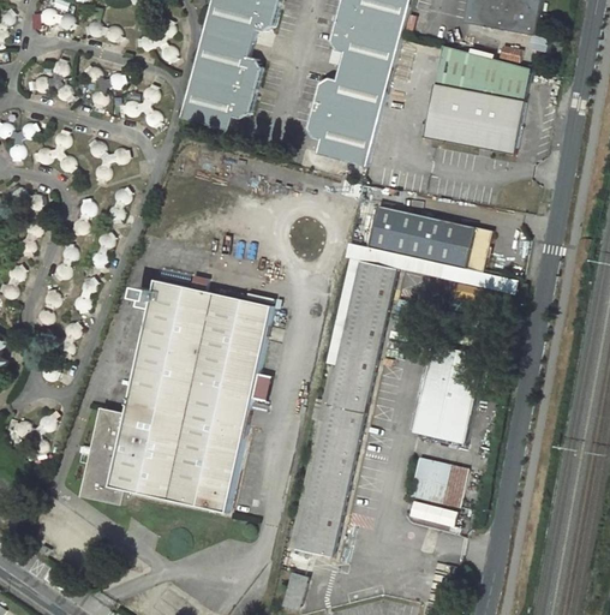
[(210,0),(203,31),(191,75),(180,119),(229,132),(233,117),(240,118),(250,112),(262,69),(256,59),(249,57),(256,30),(263,33),(273,28),(279,0),(210,0)]
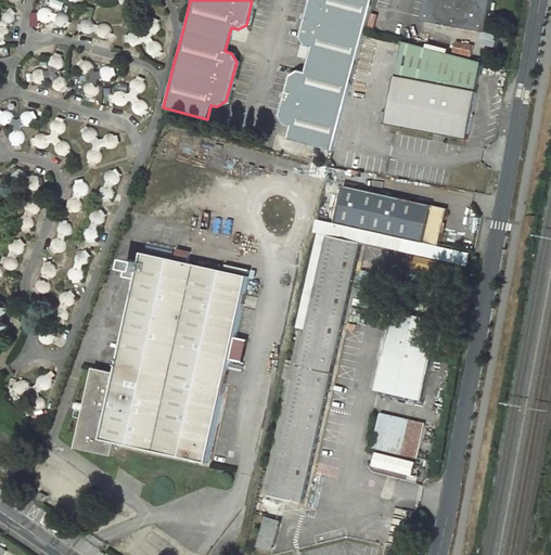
[(286,139),(331,151),(342,111),(370,0),(307,0),(298,37),(304,46),(310,48),(304,72),(297,71),(289,75),(278,115),(282,125),(290,126),(286,139)]
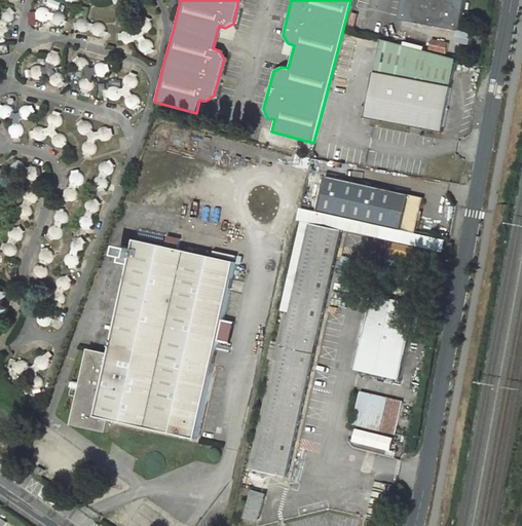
[(402,0),(399,19),(458,30),(463,0),(402,0)]
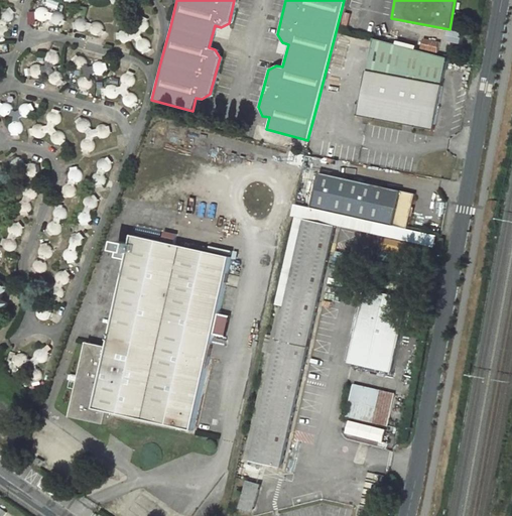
[(51,11),(48,14),(48,13),(48,11),(46,8),(44,7),(42,6),(39,6),(37,8),(34,12),(35,17),(38,19),(40,20),(43,20),(46,18),(48,16),(50,22),(54,24),(58,23),(61,20),(62,17),(61,13),(59,10),(55,9),(51,11)]
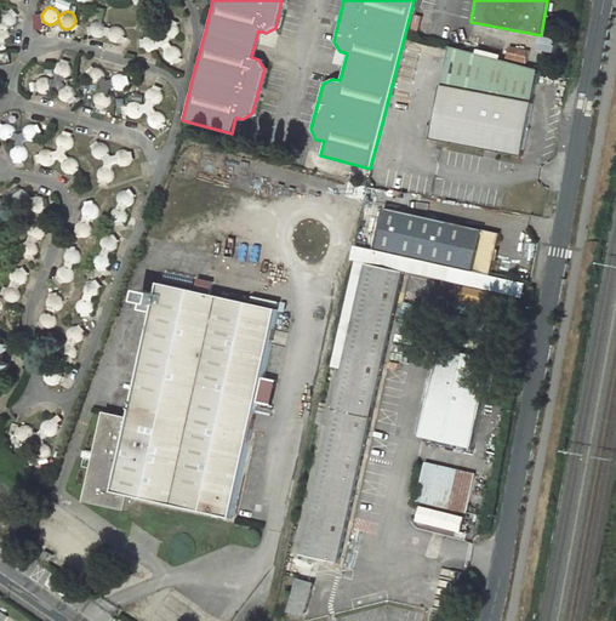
[(415,16),(412,33),(438,38),(440,21),(415,16)]
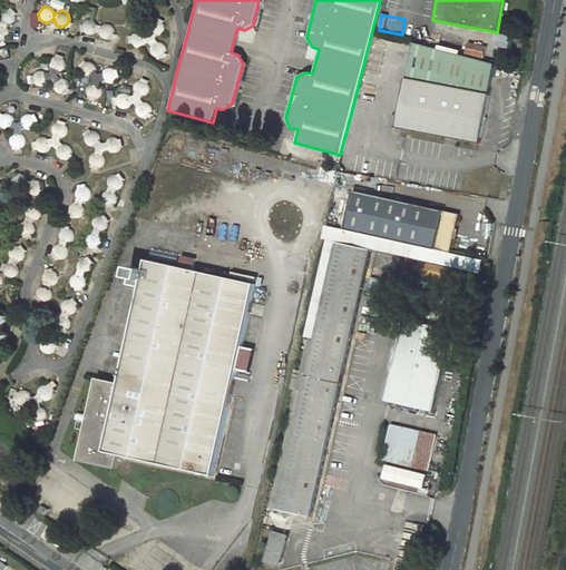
[(101,23),(98,27),(97,22),(94,19),(89,18),(86,19),(83,22),(83,26),(84,31),(87,33),(93,33),(97,29),(97,30),(98,35),(100,36),(106,38),(110,36),(113,31),(113,29),(111,26),(108,22),(105,22),(101,23)]
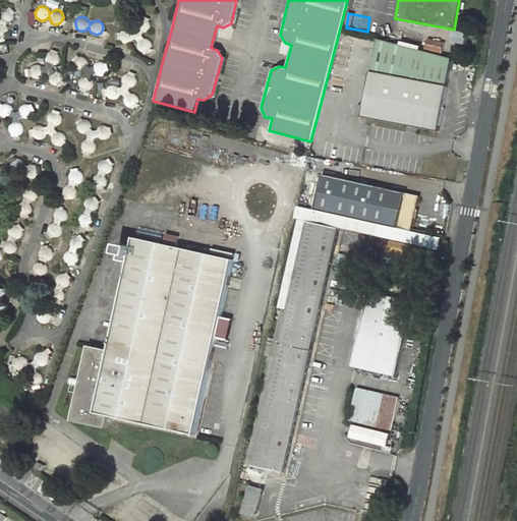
[(132,32),(129,32),(128,32),(127,30),(124,27),(121,27),(118,30),(116,32),(115,35),(115,37),(117,40),(120,42),(123,42),(126,41),(129,38),(132,38),(134,41),(134,46),(136,50),(140,52),(145,51),(147,49),(148,46),(148,42),(145,38),(139,37),(137,35),(139,32),(144,31),(147,29),(148,24),(147,21),(145,18),(142,17),(139,17),(136,18),(134,20),(133,22),(133,25),(134,29),(132,32)]
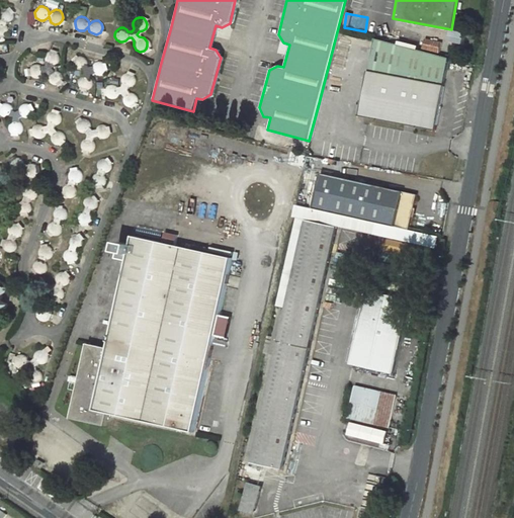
[(357,116),(432,130),(445,58),(371,38),(357,116)]
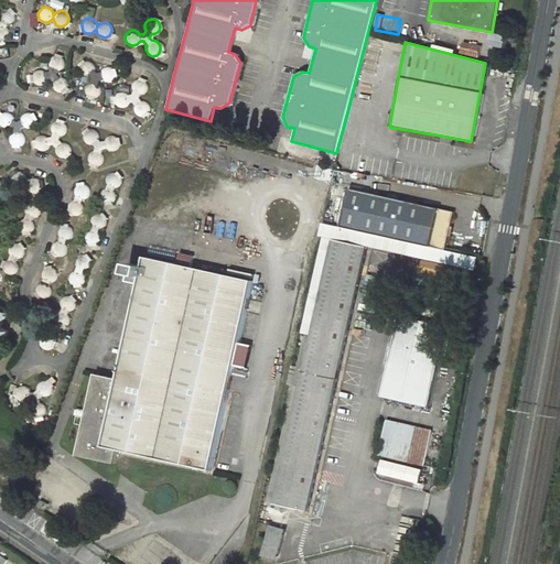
[(462,42),(461,55),(475,55),(476,43),(462,42)]
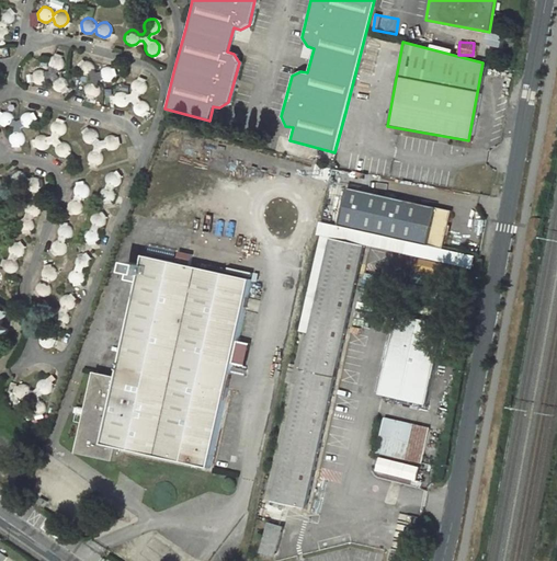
[(47,72),(44,73),(44,72),(41,70),(37,70),(34,70),(32,72),(31,75),(30,78),(31,81),(33,83),(36,86),(40,86),(42,84),(43,83),(44,82),(45,79),(48,79),(52,81),(52,83),(52,87),(53,89),(55,90),(57,91),(59,92),(61,91),(64,90),(66,88),(67,84),(67,82),(65,79),(64,78),(61,77),(59,76),(56,77),(54,75),(55,71),(58,70),(60,68),(61,66),(63,63),(60,58),(58,56),(55,55),(52,56),(49,57),(47,59),(46,61),(47,66),(48,68),(47,72)]
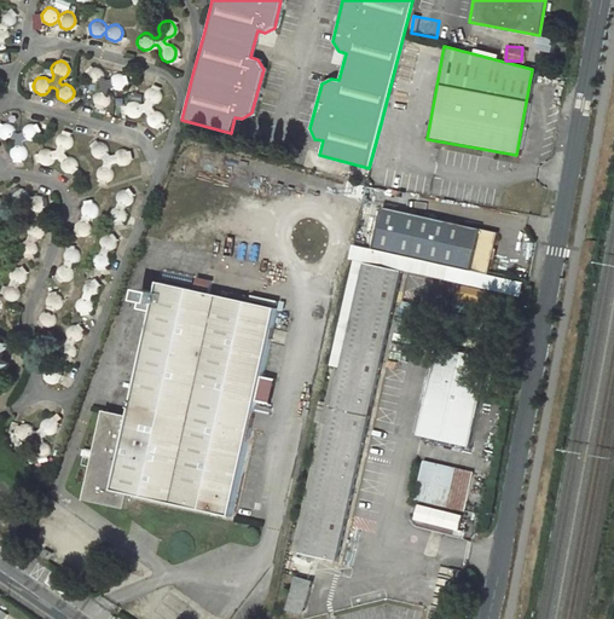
[(91,84),(94,84),(97,86),(96,91),(93,92),(90,94),(88,98),(90,100),(91,103),(91,105),(94,106),(98,108),(102,106),(103,105),(105,103),(106,100),(106,98),(105,96),(103,92),(104,88),(108,87),(111,88),(115,90),(116,90),(120,87),(122,85),(123,81),(122,77),(121,75),(120,74),(116,73),(114,73),(111,73),(109,74),(108,75),(106,77),(105,80),(102,81),(99,79),(100,75),(99,73),(98,70),(97,68),(94,67),(91,67),(88,67),(85,69),(84,71),(82,75),(84,79),(85,81),(88,84),(91,84)]
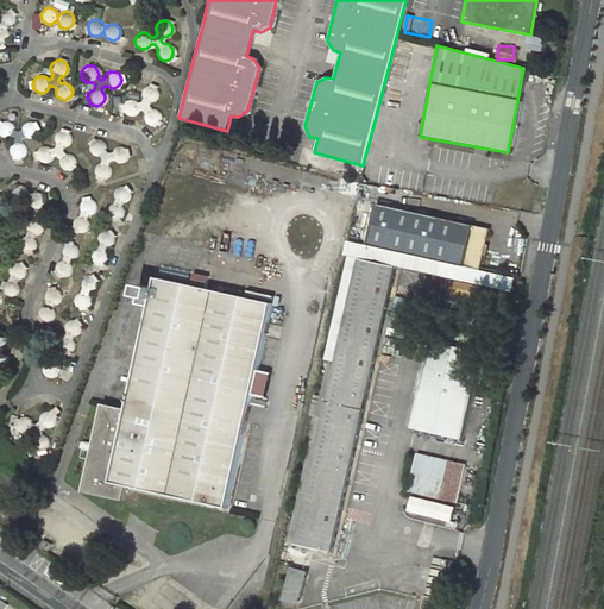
[(138,100),(137,105),(132,105),(130,102),(127,101),(124,101),(121,102),(119,105),(118,108),(118,112),(119,114),(120,117),(123,118),(125,118),(127,118),(131,115),(133,114),(133,112),(138,111),(140,114),(139,118),(139,120),(142,124),(144,126),(149,126),(152,125),(155,123),(156,119),(156,115),(155,113),(152,111),(149,110),(145,110),(143,106),(144,104),(146,102),(149,101),(152,99),(152,96),(152,94),(151,90),(149,87),(145,86),(142,86),(138,88),(137,90),(136,94),(136,98),(138,100)]
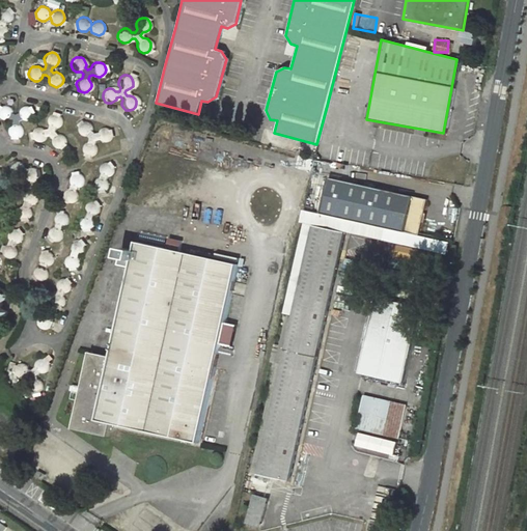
[(3,117),(6,116),(8,117),(9,121),(7,124),(5,127),(6,131),(7,133),(10,135),(15,135),(18,134),(20,131),(21,127),(19,123),(16,121),(16,117),(19,115),(23,116),(28,114),(29,111),(30,108),(29,105),(27,103),(23,102),(18,103),(16,106),(15,110),(12,112),(9,110),(9,107),(6,104),(3,102),(0,103),(0,117),(3,117)]
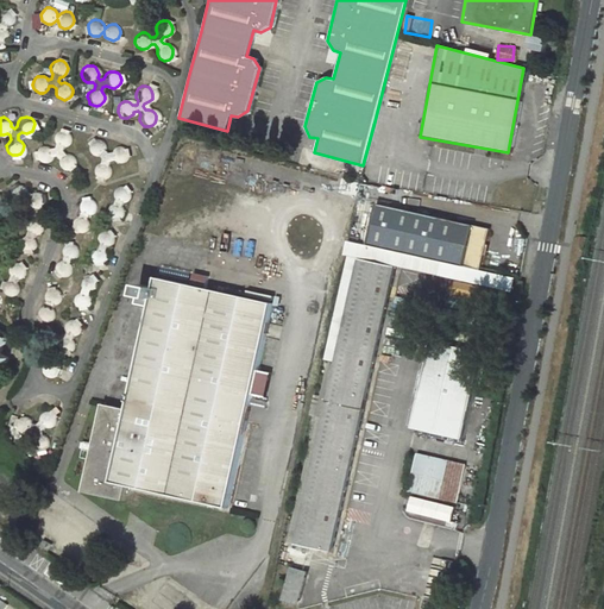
[(57,143),(56,146),(52,148),(50,145),(46,144),(43,145),(41,146),(38,150),(37,154),(38,156),(39,159),(44,162),(48,162),(52,159),(54,155),(57,154),(61,157),(61,162),(62,165),(67,168),(70,168),(75,165),(77,159),(76,156),(74,152),(70,151),(65,151),(63,149),(64,145),(68,144),(71,140),(71,136),(70,131),(68,129),(63,127),(60,129),(57,131),(55,136),(55,139),(57,143)]
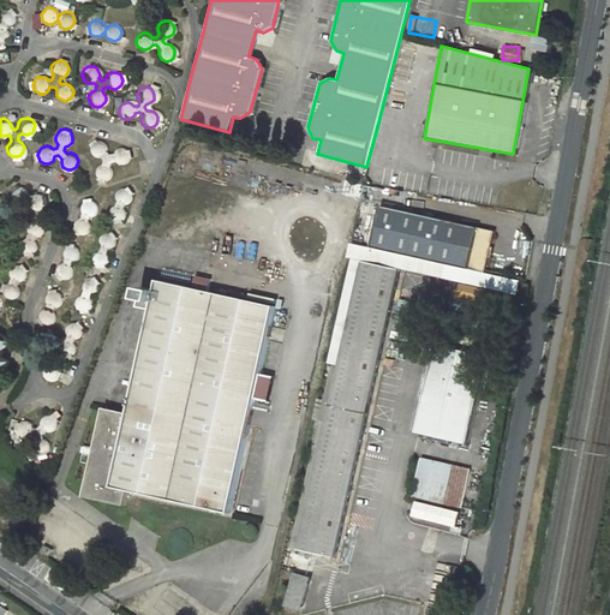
[(101,157),(103,160),(102,163),(100,165),(96,168),(95,174),(96,177),(99,179),(102,181),(105,181),(109,179),(112,175),(112,169),(109,166),(111,162),(114,161),(118,163),(123,165),(126,162),(130,157),(130,154),(129,151),(126,149),(123,148),(117,149),(113,154),(108,155),(106,153),(107,148),(106,144),(102,141),(97,141),(94,142),(91,144),(90,150),(91,153),(94,156),(97,157),(101,157)]
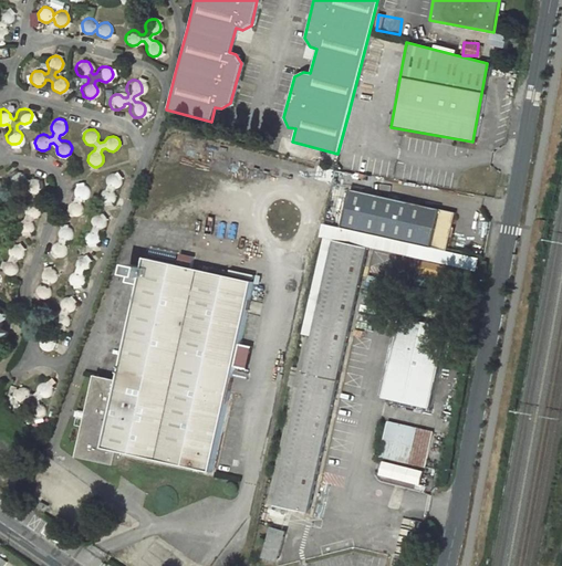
[(29,179),(25,181),(24,177),(22,175),(20,174),(19,173),(17,173),(14,174),(12,175),(11,176),(10,180),(10,182),(11,185),(13,187),(17,188),(19,188),(22,186),(24,184),(24,185),(24,188),(25,190),(28,192),(31,194),(33,194),(35,192),(38,192),(39,190),(40,188),(40,184),(39,181),(37,179),(34,178),(31,178),(29,179)]
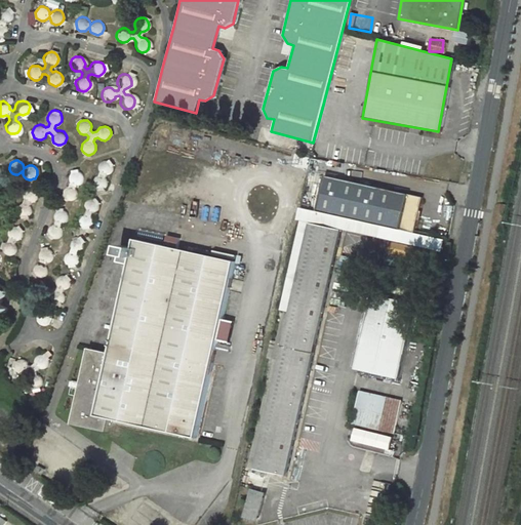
[(104,177),(102,176),(105,176),(109,174),(111,172),(111,169),(111,166),(109,163),(105,161),(101,162),(97,165),(96,168),(97,172),(101,175),(95,176),(91,180),(91,185),(94,189),(97,190),(102,190),(105,187),(106,182),(104,177)]
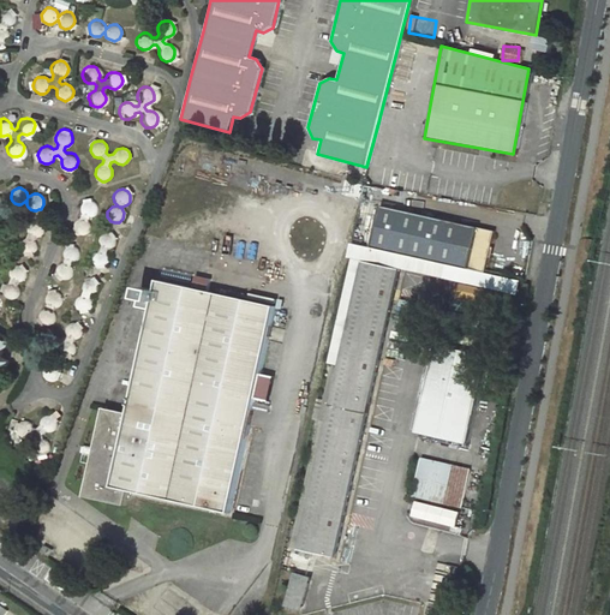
[(483,273),(491,233),(414,218),(406,256),(483,273)]
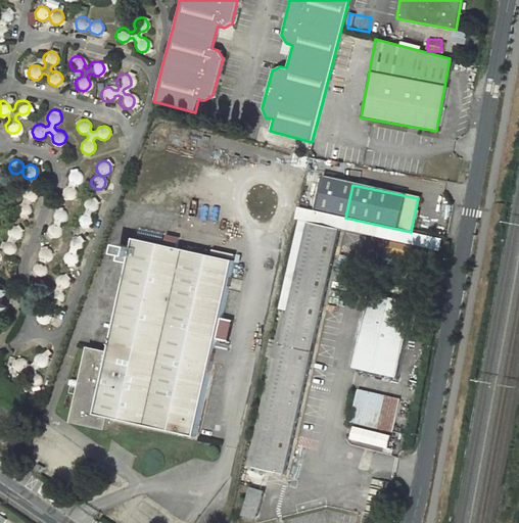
[(24,208),(20,205),(21,205),(25,205),(28,203),(30,201),(30,197),(29,194),(27,191),(24,190),(20,191),(17,192),(16,193),(16,195),(15,197),(16,201),(18,204),(16,204),(13,205),(12,206),(10,208),(10,210),(10,214),(12,217),(13,217),(16,219),(19,218),(21,217),(24,215),(25,211),(24,209),(24,208)]
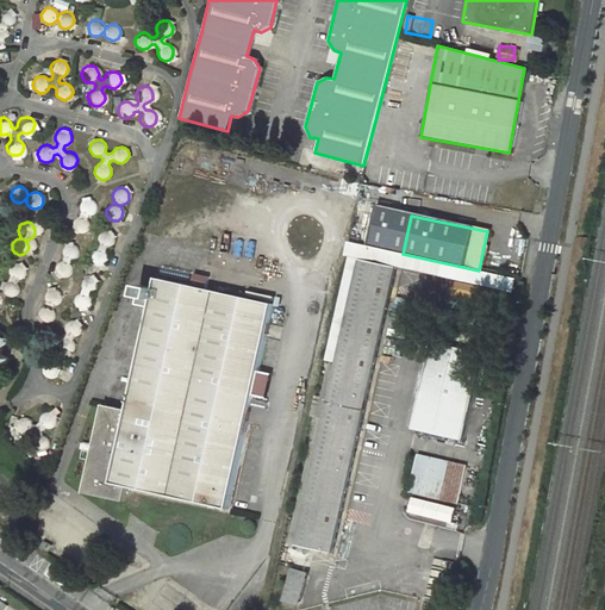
[(105,253),(103,250),(103,249),(106,249),(111,247),(112,242),(112,238),(110,235),(105,232),(101,232),(97,236),(95,242),(97,244),(99,248),(99,249),(93,249),(91,251),(88,256),(89,260),(92,263),(95,265),(99,266),(103,263),(105,260),(106,256),(105,253)]
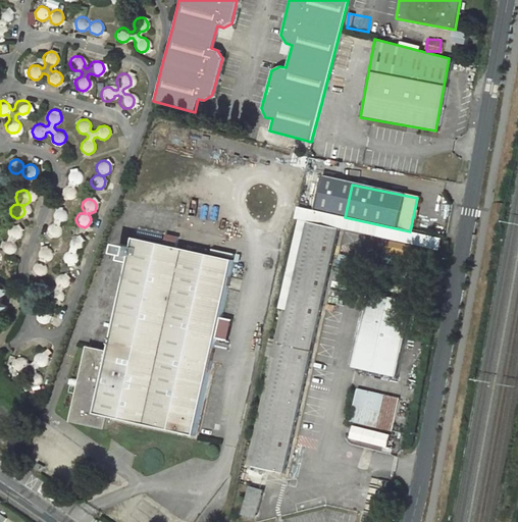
[(251,466),(281,473),(334,228),(304,222),(251,466)]
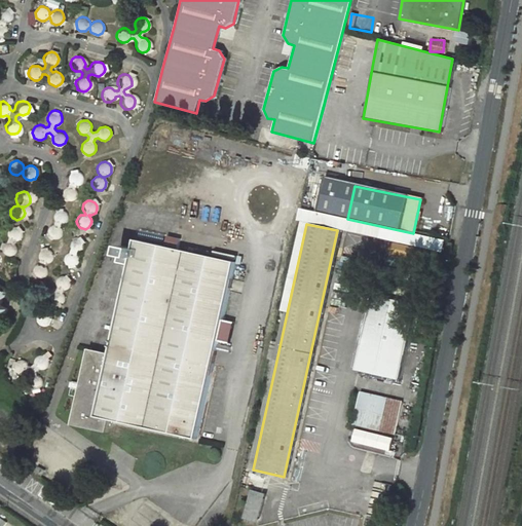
[(4,245),(3,246),(1,246),(0,246),(0,259),(1,259),(3,259),(6,258),(7,257),(8,255),(9,253),(9,251),(8,248),(6,247),(6,246),(9,246),(11,245),(13,241),(14,239),(14,236),(13,234),(12,232),(9,231),(7,231),(4,231),(2,233),(0,236),(0,238),(0,240),(1,242),(4,245)]
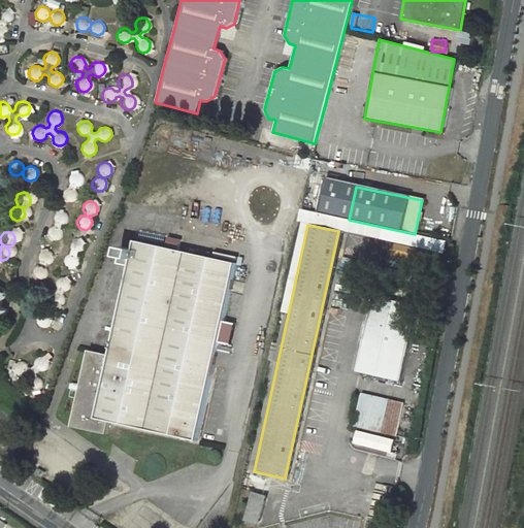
[(76,258),(74,256),(74,255),(78,254),(82,251),(83,248),(82,243),(78,241),(75,240),(71,241),(68,244),(68,250),(69,252),(71,254),(67,255),(64,257),(63,261),(63,264),(65,266),(67,268),(71,269),(74,267),(76,265),(77,261),(76,258)]
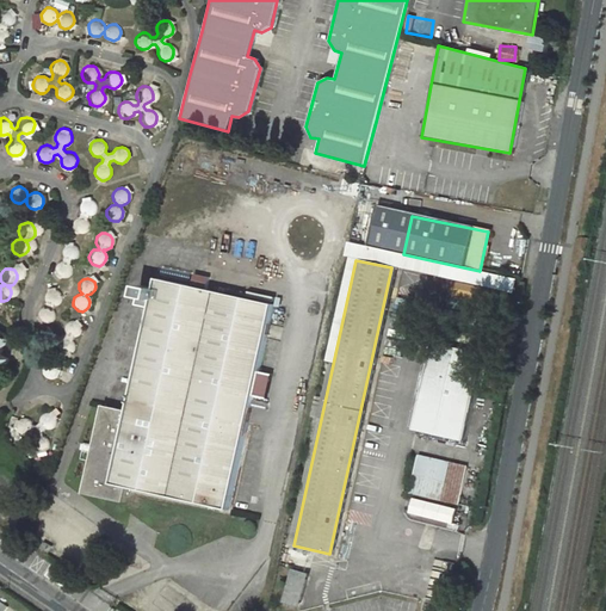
[(80,493),(122,503),(125,488),(226,510),(271,304),(154,278),(124,411),(100,405),(91,446),(90,452),(80,493)]
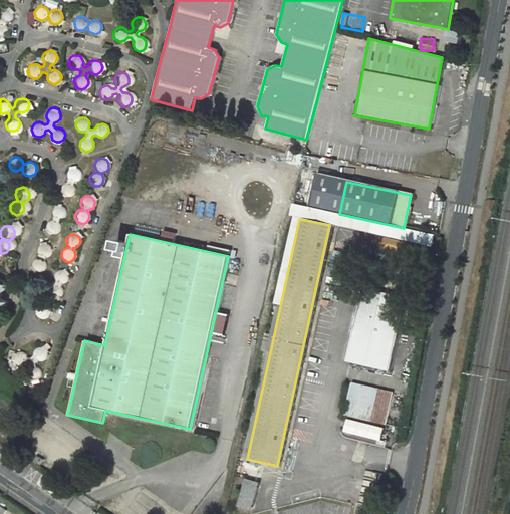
[(361,287),(345,360),(389,370),(405,297),(361,287)]
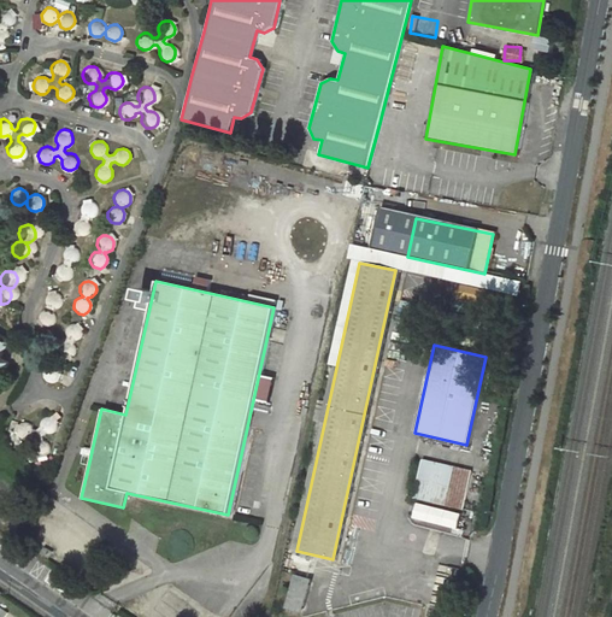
[(43,369),(40,370),(37,372),(36,375),(37,381),(42,386),(46,386),(49,385),(53,380),(53,376),(52,372),(47,369),(43,369)]
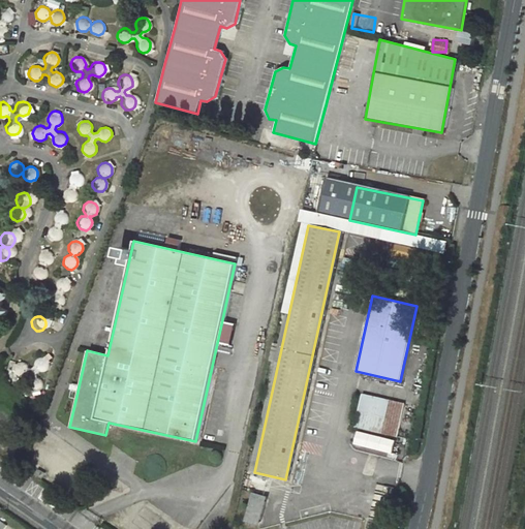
[(29,370),(27,372),(24,371),(23,368),(21,366),(19,365),(16,364),(12,366),(10,368),(9,372),(11,376),(14,378),(19,378),(22,376),(25,377),(25,381),(22,384),(22,387),(23,392),(26,394),(32,394),(34,392),(36,389),(36,384),(34,382),(31,380),(31,376),(33,374),(36,375),(40,374),(42,372),(43,368),(43,365),(41,363),(39,361),(35,361),(32,362),(30,364),(29,367),(29,370)]
